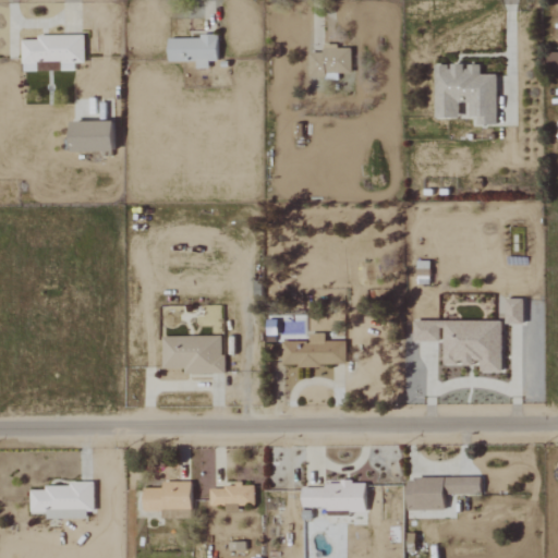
[(84,35),(36,36),(36,40),(21,40),(21,72),(74,71),(73,63),(84,63),(84,35)]
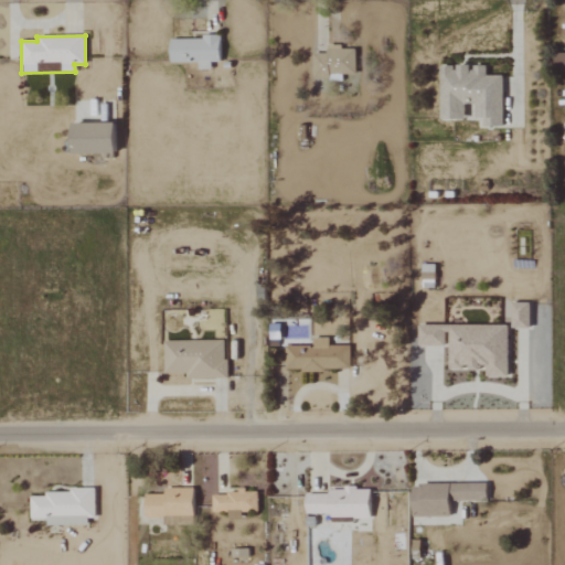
[(220,62),(219,38),(169,39),(169,63),(198,62),(198,70),(211,70),(211,62),(220,62)]
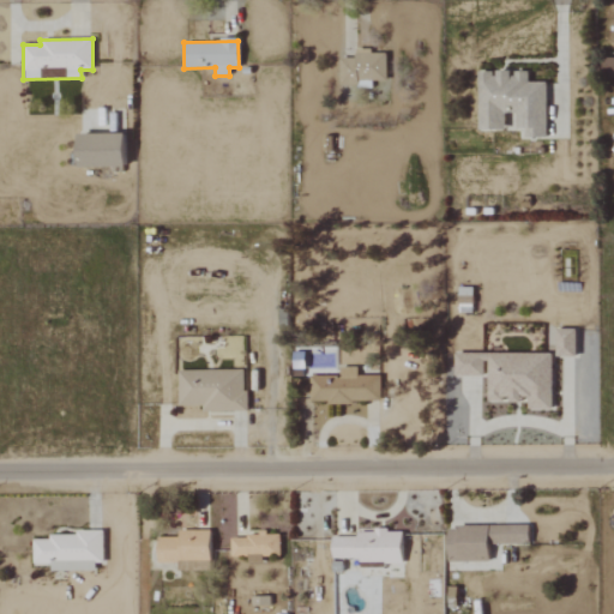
[(385,52),(355,52),(355,59),(338,59),(338,85),(371,86),(371,80),(385,80),(385,52)]
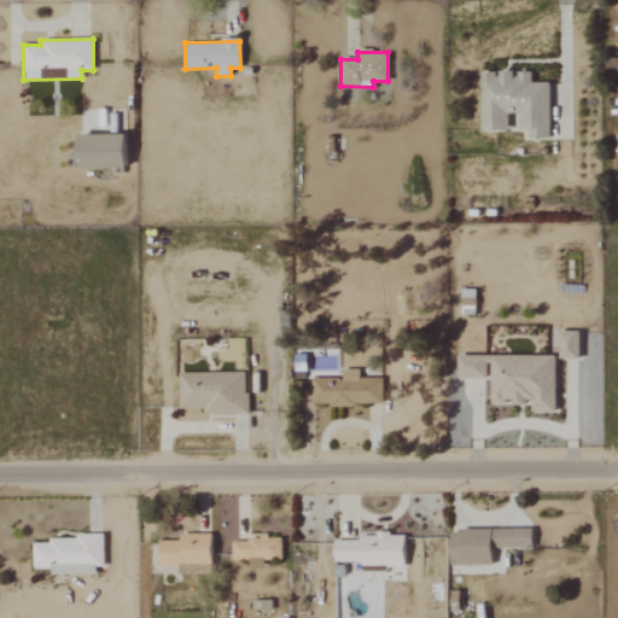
[(617,76),(617,58),(606,59),(605,77),(617,76)]
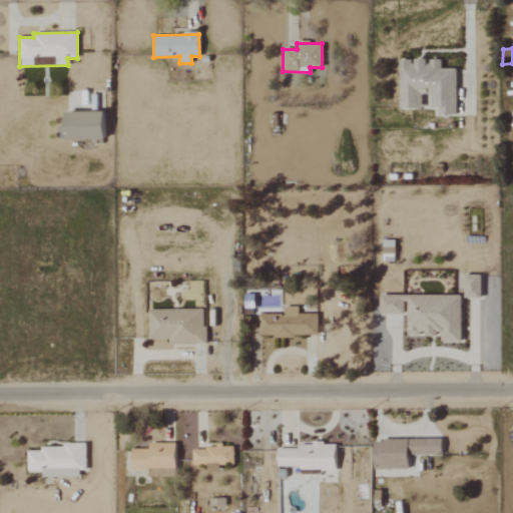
[(456,115),(456,69),(441,69),(441,60),(427,60),(427,59),(399,59),(399,109),(422,109),(422,94),(431,94),(431,109),(439,109),(439,115),(456,115)]
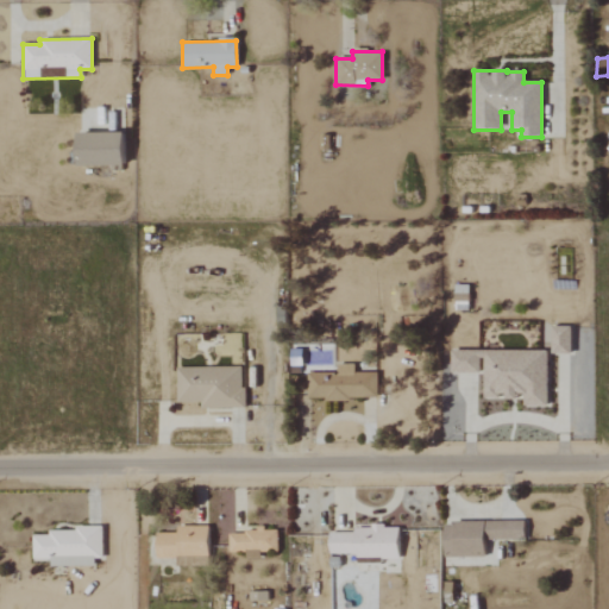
[(121,133),(75,135),(75,167),(123,165),(121,133)]
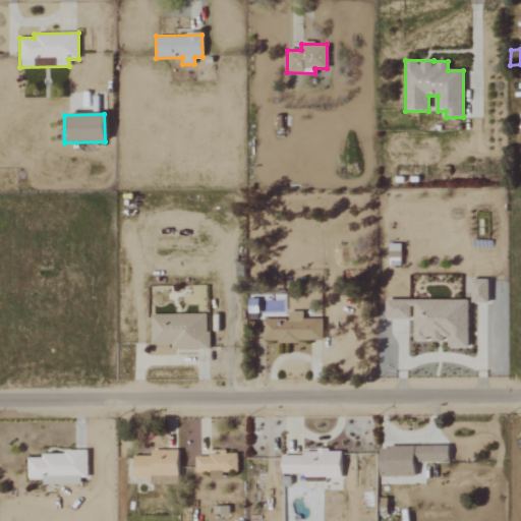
[(388,257),(400,257),(400,243),(389,243),(388,257)]
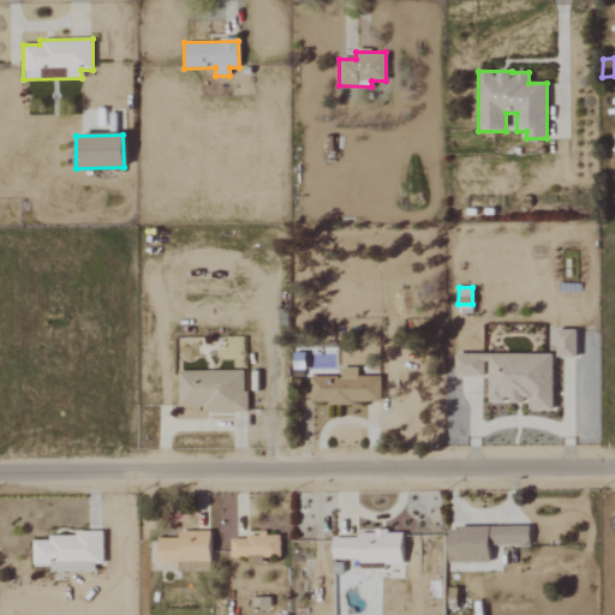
[(575,357),(577,329),(556,328),(555,357),(575,357)]
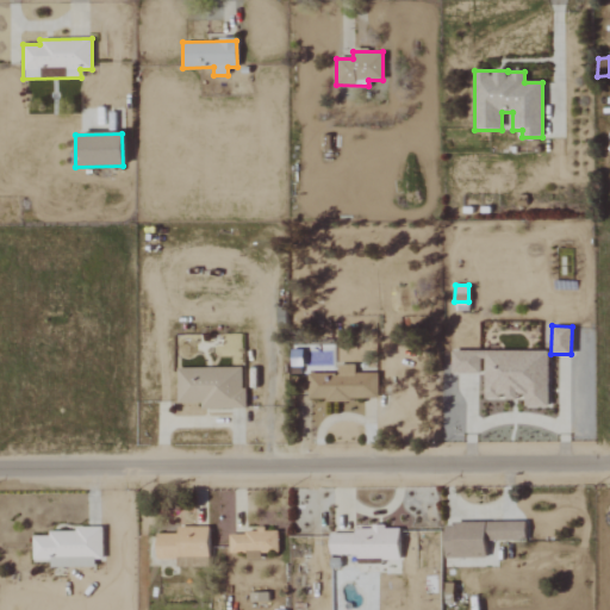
[(452,349),(450,373),(483,373),(483,397),(505,397),(523,397),(523,405),(547,406),(547,350),(452,349)]
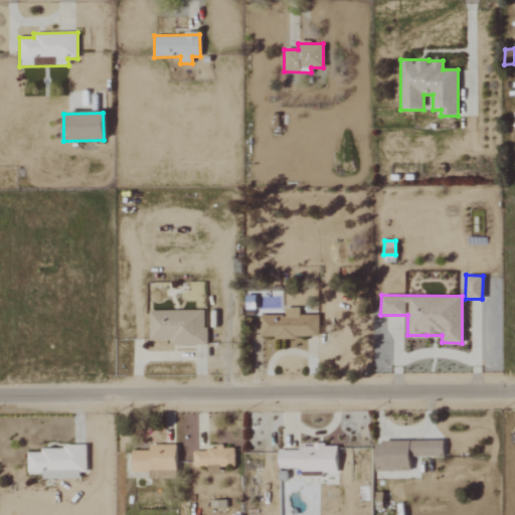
[(318,336),(318,315),(299,315),(299,309),(284,309),(284,315),(259,315),(259,337),(318,336)]
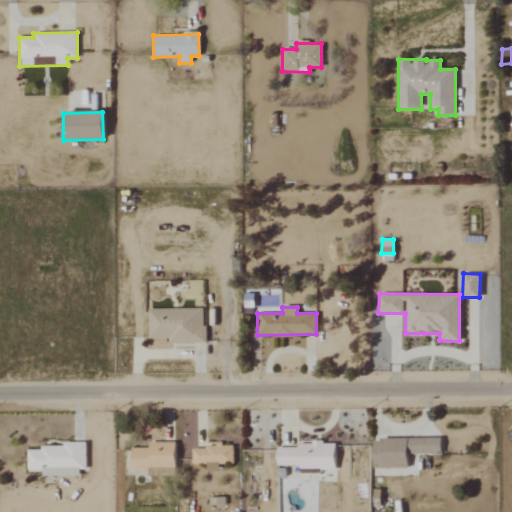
[(148,308),(148,338),(168,338),(168,342),(203,343),(204,309),(148,308)]
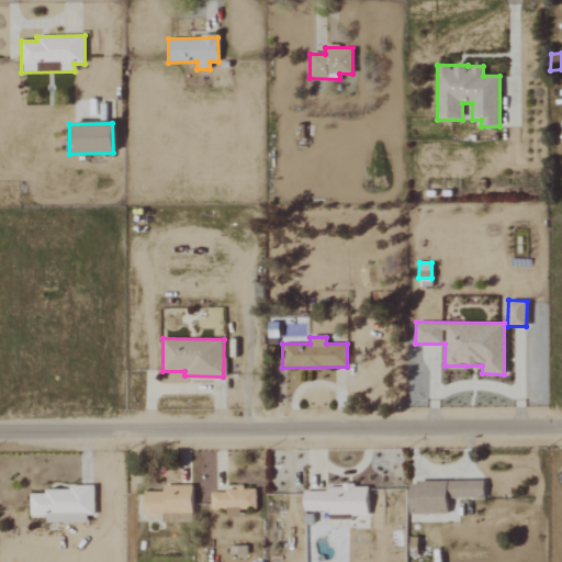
[(483,481),(408,481),(409,514),(446,514),(446,498),(483,498),(483,481)]
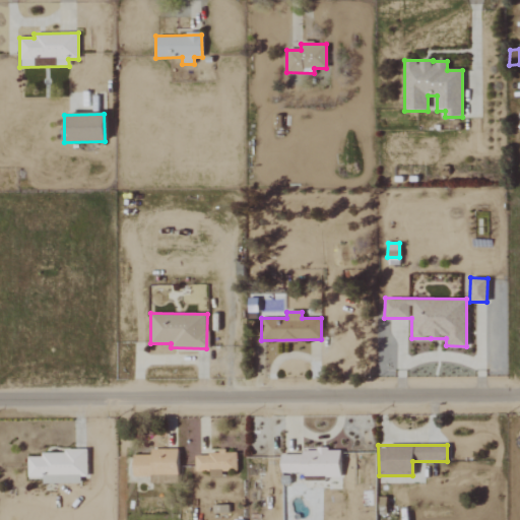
[(178,482),(177,448),(150,449),(150,455),(133,455),(133,476),(150,476),(150,483),(178,482)]
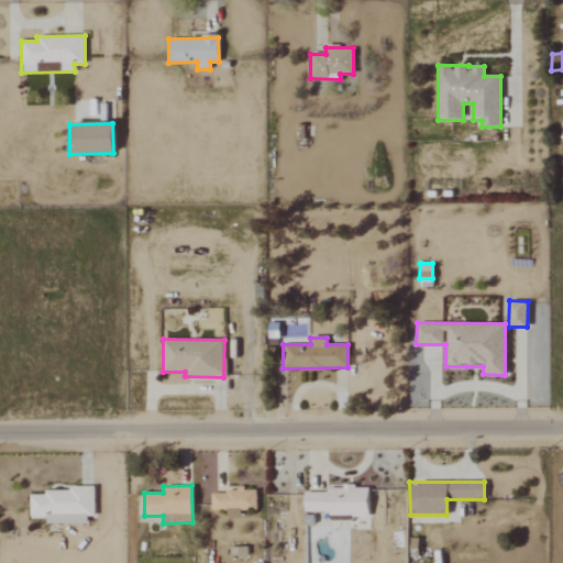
[(368,514),(367,486),(327,486),(327,490),(304,490),(304,515),(368,514)]
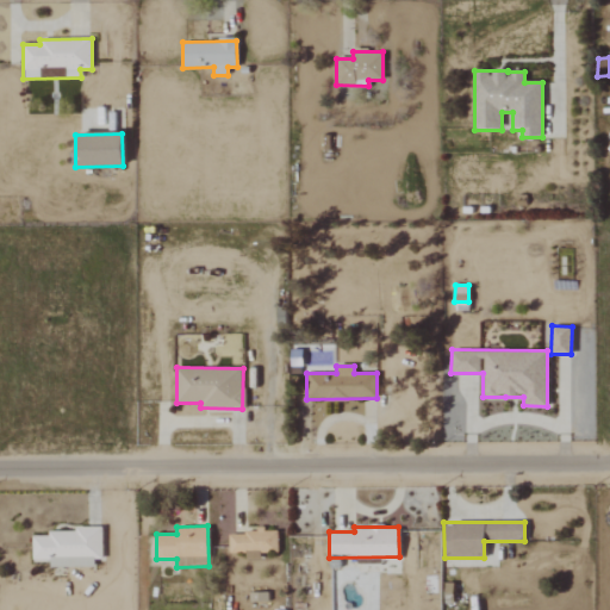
[(31,535),(32,559),(49,559),(49,567),(94,567),(94,559),(101,559),(101,528),(47,529),(47,535),(31,535)]
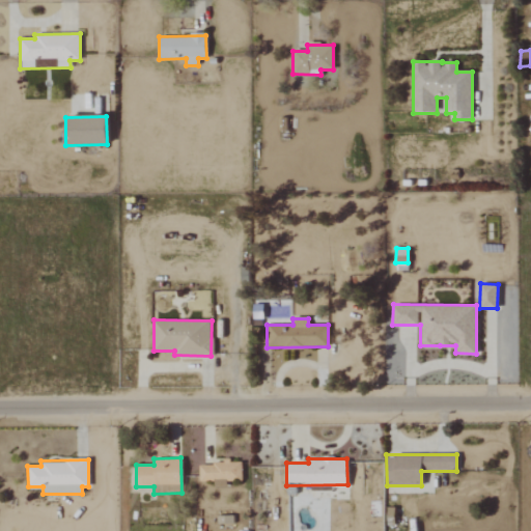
[(199,462),(199,481),(214,480),(214,486),(227,486),(227,479),(242,479),(242,462),(199,462)]
